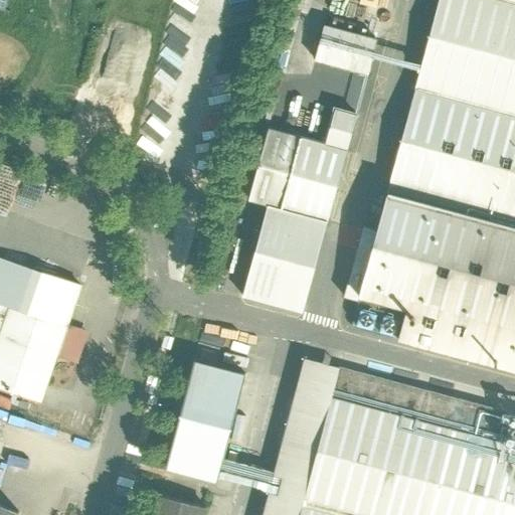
[(514,0),(440,0),(352,324),(514,368),(514,0)]
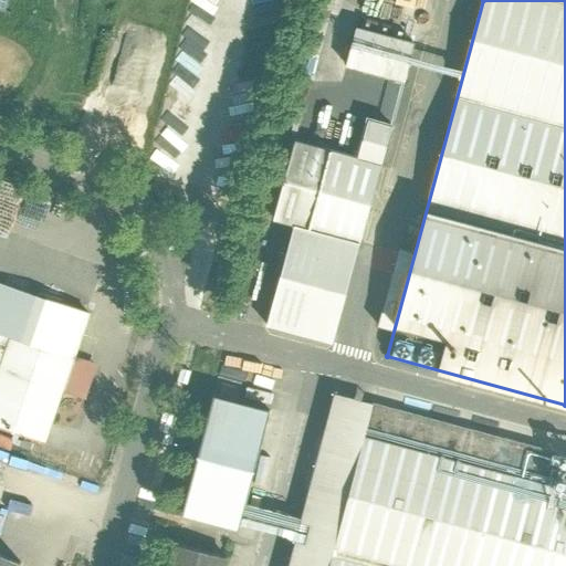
[(341,23),(331,62),(398,81),(405,55),(398,54),(402,39),(341,23)]
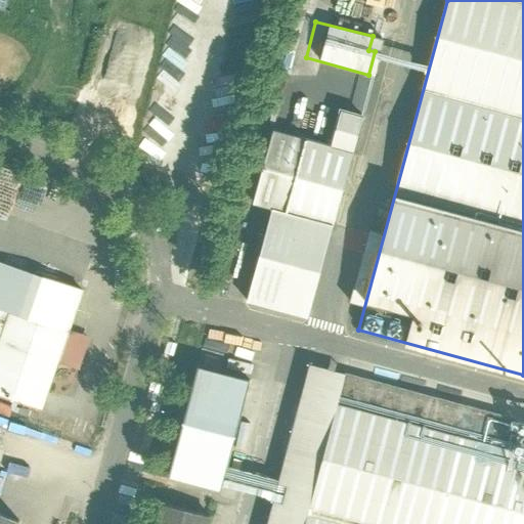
[(228,297),(294,315),(351,114),(325,106),(315,142),(256,126),(234,200),(255,206),(228,297)]
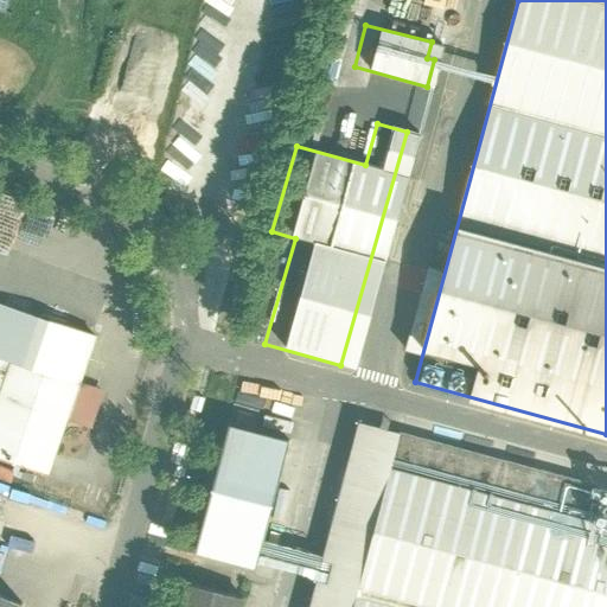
[(0,457),(44,472),(64,414),(77,378),(93,333),(0,300),(0,457)]
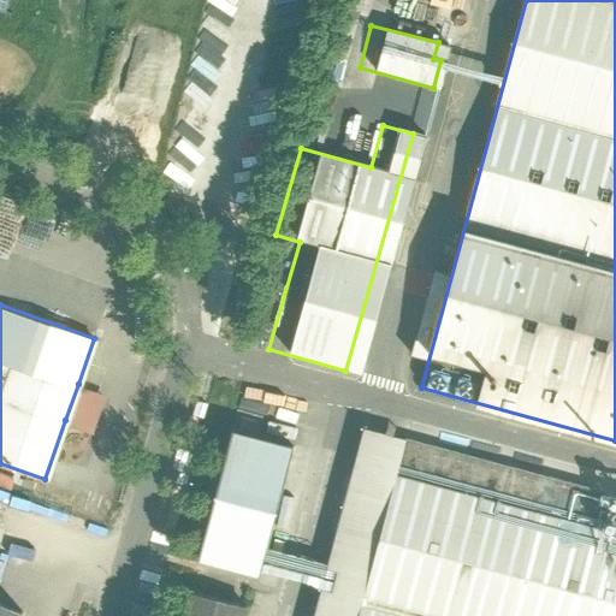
[(65,420),(92,428),(105,392),(78,384),(65,420)]
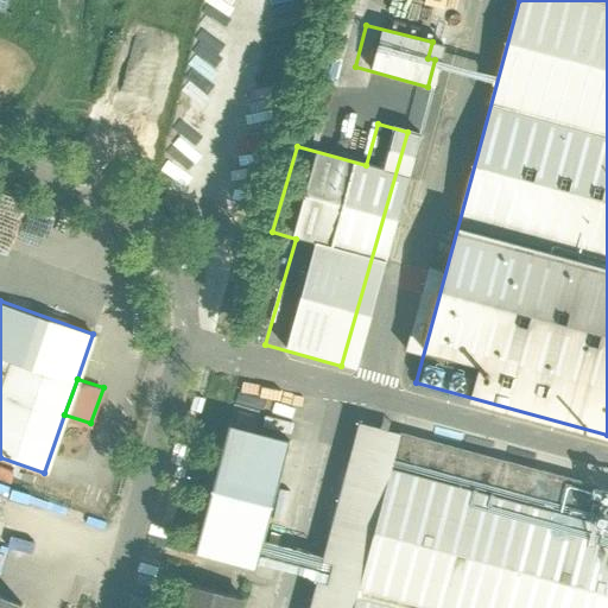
[(202,418),(169,548),(233,564),(266,435),(202,418)]
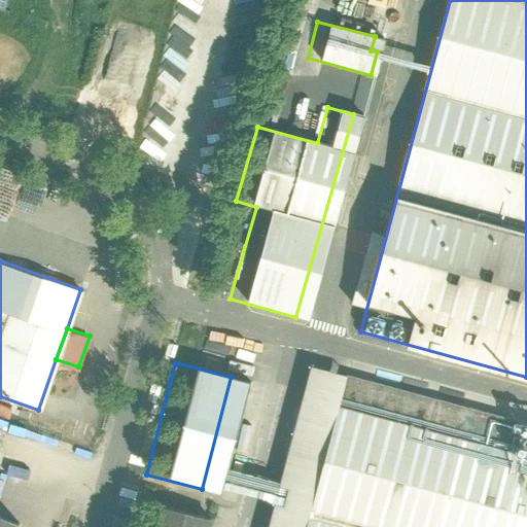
[(313,365),(269,526),(306,526),(348,375),(313,365)]
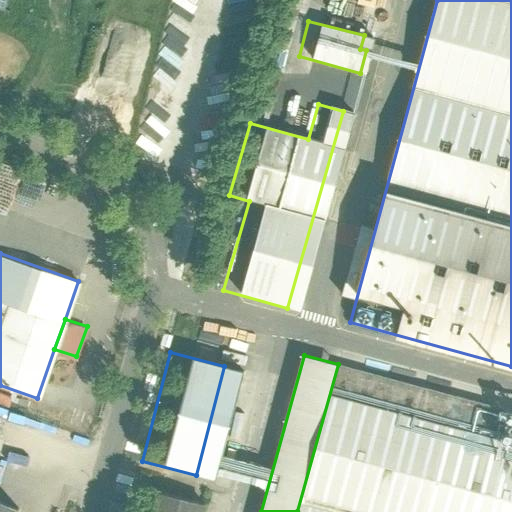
[(511,511),(511,410),(338,364),(297,511),(511,511)]
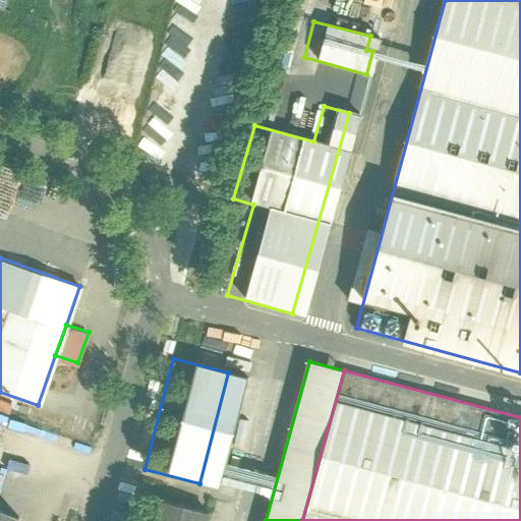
[(155,520),(206,520),(209,512),(161,500),(155,520)]
